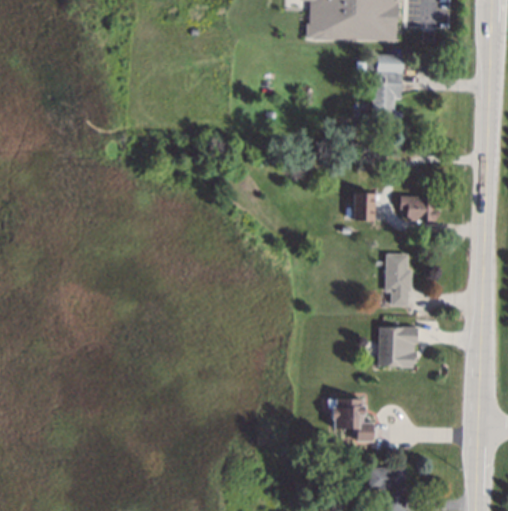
[(398,41),(399,0),(301,0),(302,0),(309,1),(308,39),(398,41)]
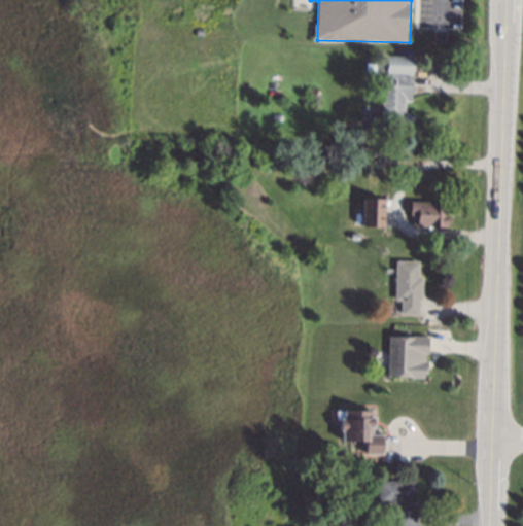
[(415,57),(415,73),(414,79),(414,98),(414,102),(407,102),(407,112),(416,118),(404,137),(393,129),(384,129),(385,74),(388,75),(389,56),(415,57)]
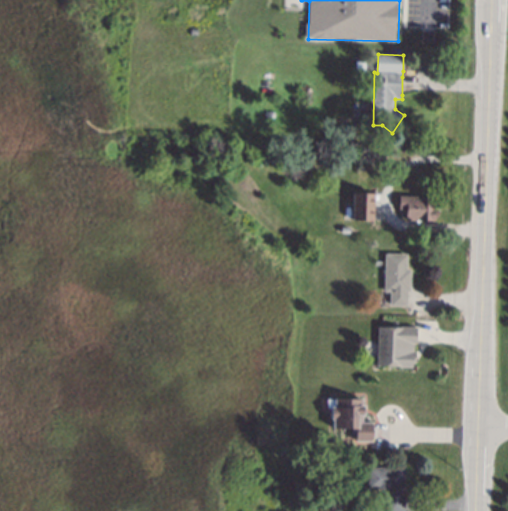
[(366,71),(357,70),(357,61),(366,61),(366,71)]
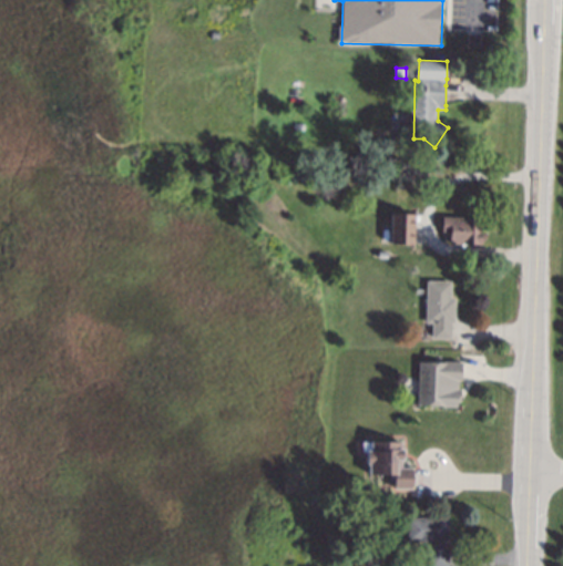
[(417,245),(393,245),(395,214),(417,214),(417,245)]
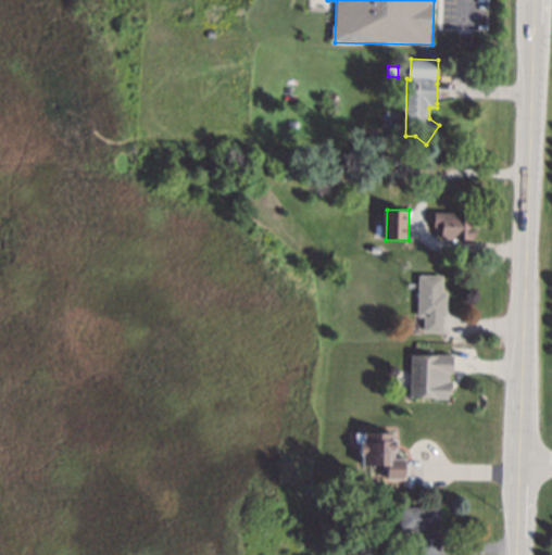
[(474,214),(474,215),(480,216),(479,230),(474,229),(474,241),(462,241),(462,239),(442,239),(442,228),(435,228),(436,213),(474,214)]
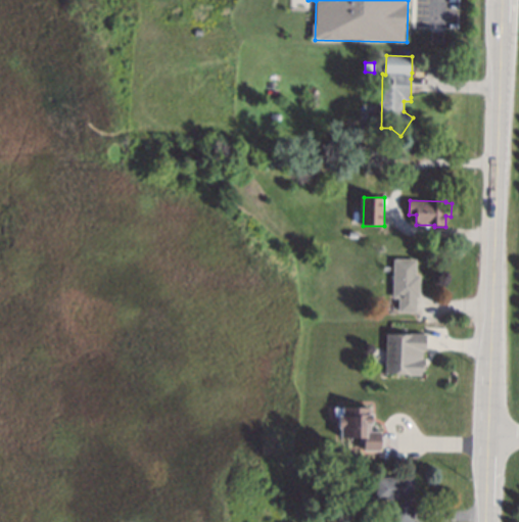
[(361,233),(361,240),(350,239),(351,232),(361,233)]
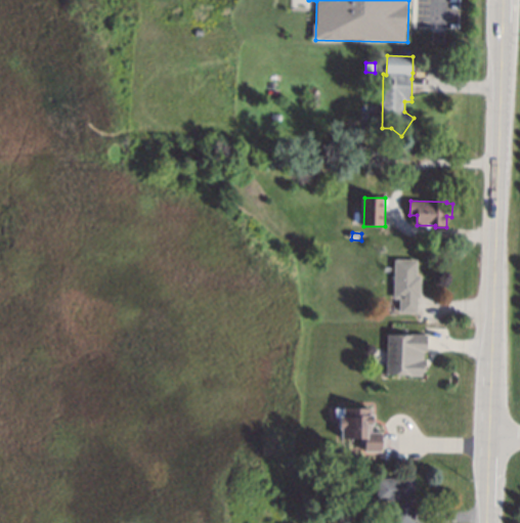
[(418,275),(423,275),(422,299),(419,299),(419,313),(400,313),(400,300),(394,300),(395,260),(419,260),(418,275)]
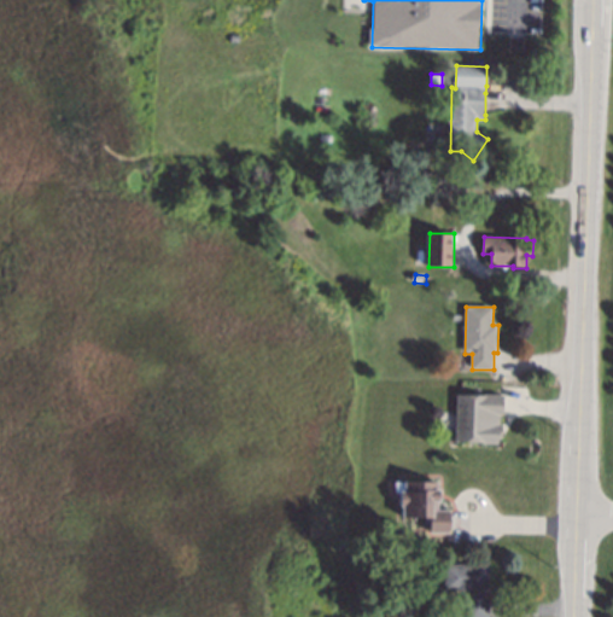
[(503,415),(501,415),(501,425),(503,425),(503,431),(503,438),(500,438),(498,444),(456,443),(457,395),(461,395),(502,396),(503,396),(503,415)]
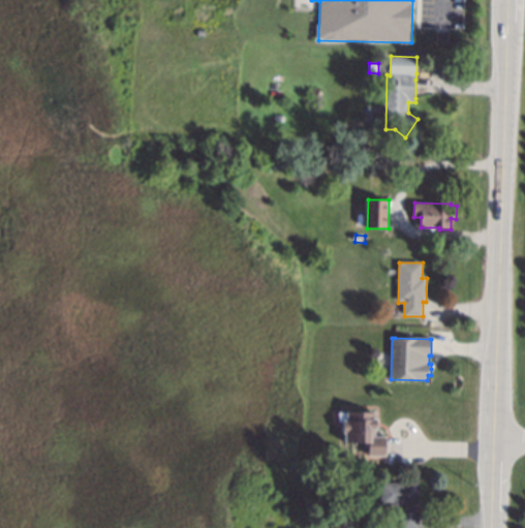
[(376,420),(378,420),(378,429),(376,429),(376,437),(387,437),(387,440),(387,455),(387,457),(370,457),(370,443),(345,443),(345,434),(343,434),(343,421),(347,421),(347,413),(376,412),(376,420)]
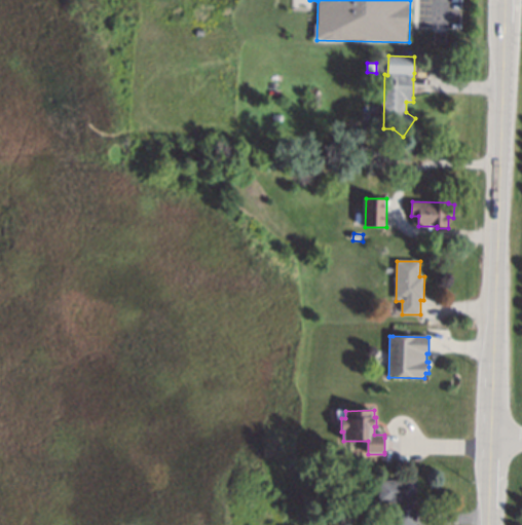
[(417,495),(418,495),(418,512),(418,524),(400,524),(401,502),(380,502),(380,481),(418,481),(417,495)]
